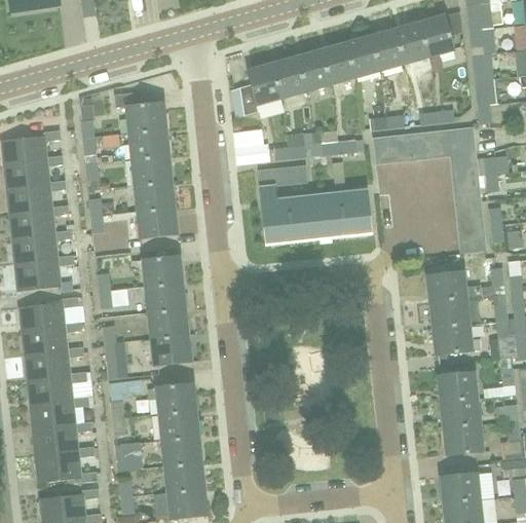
[(10,0),(12,10),(60,4),(59,0),(10,0)]
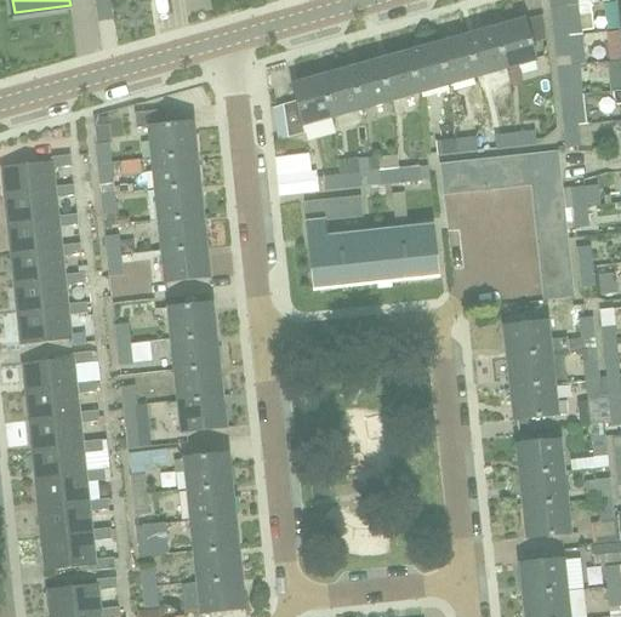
[(587,23),(616,18),(613,3),(599,4),(600,11),(585,13),(587,23)]
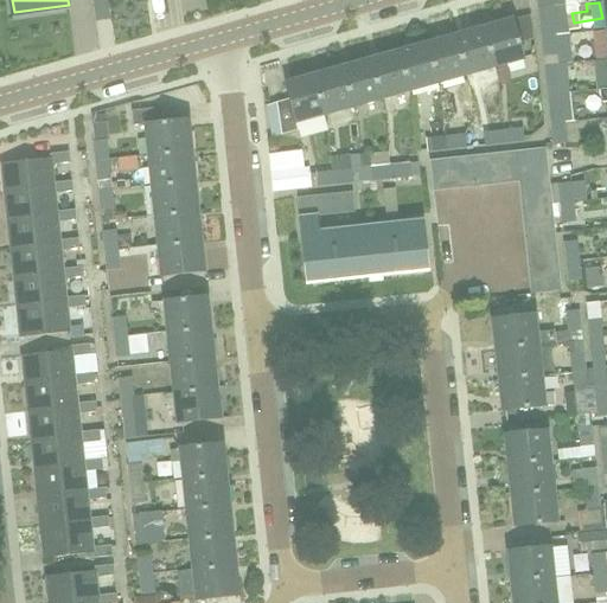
[(494,65),(524,57),(512,17),(484,25),(494,65)]
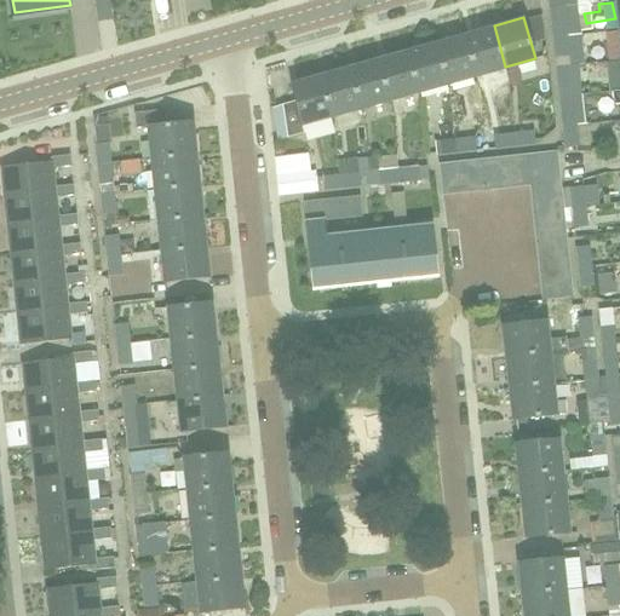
[(505,67),(494,26),(465,33),(476,74),(505,67)]
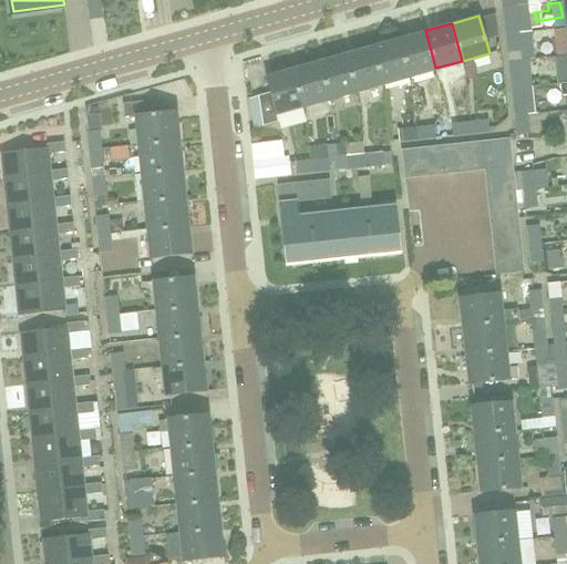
[(435,68),(425,30),(399,38),(409,75),(435,68)]
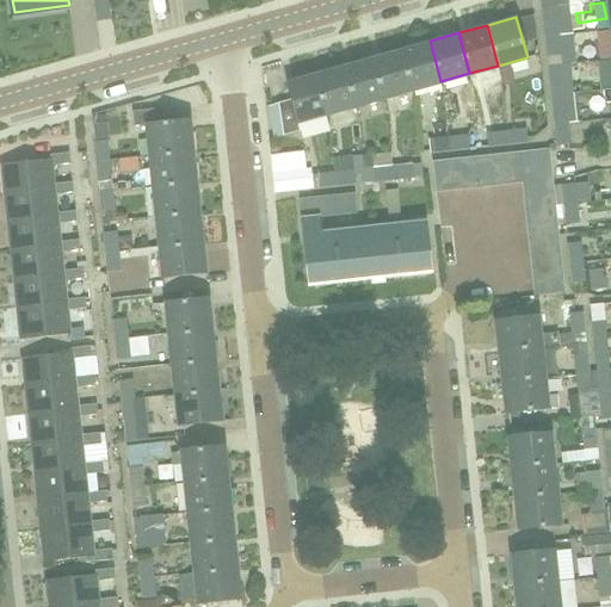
[(401,49),(412,90),(440,81),(430,41),(401,49)]
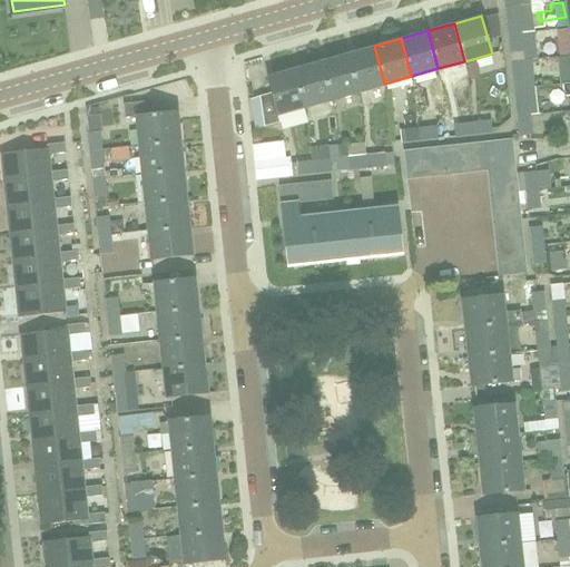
[(384,84),(374,46),(347,54),(357,91),(384,84)]
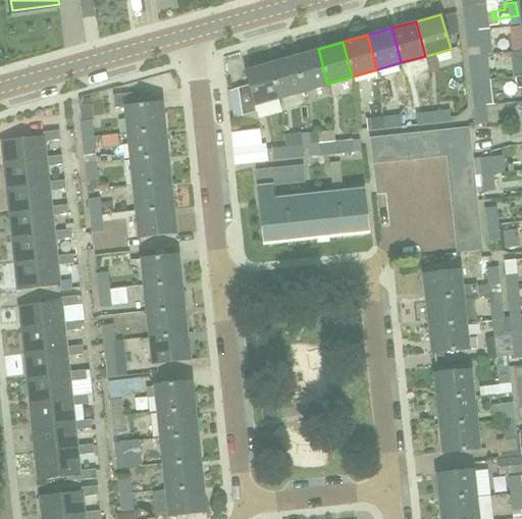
[(327,84),(318,49),(294,55),(304,90),(327,84)]
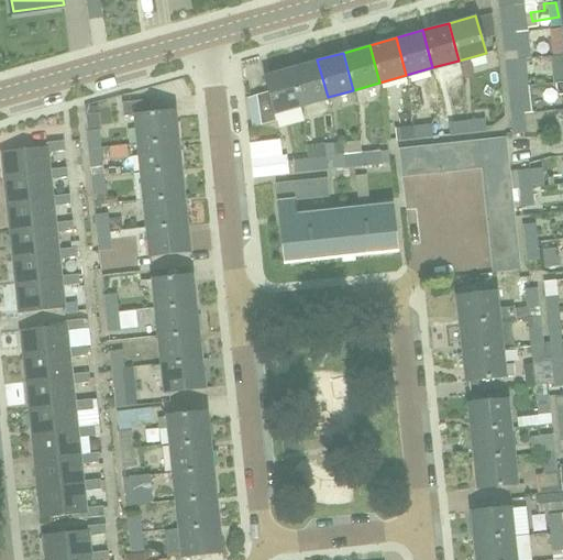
[(328,97),(317,59),(290,67),(301,105),(328,97)]
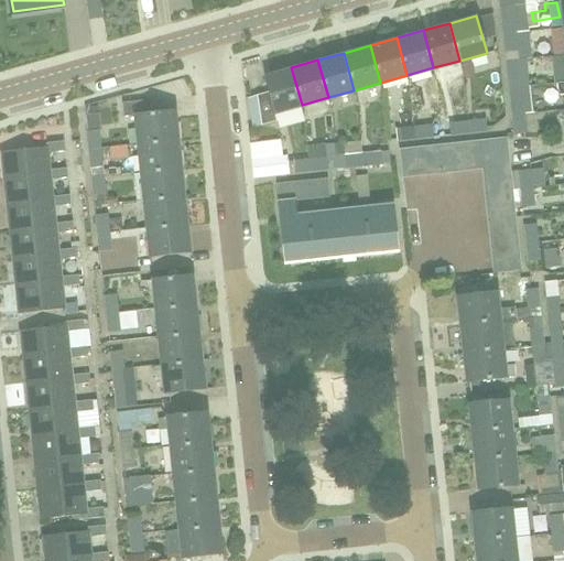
[(302,105),(291,67),(263,75),(274,112),(302,105)]
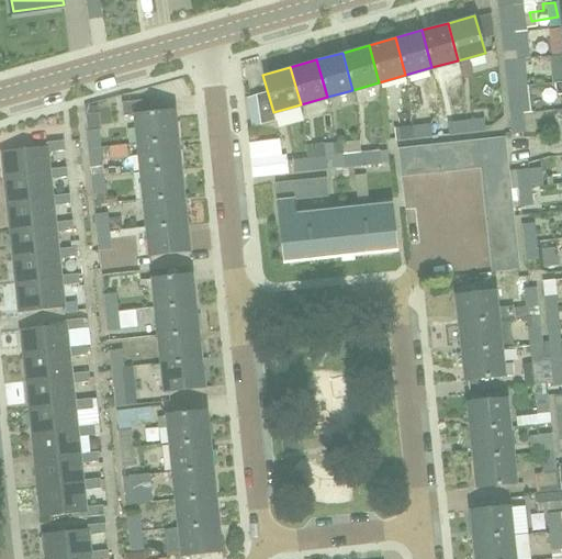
[(176,109),(164,110),(153,111),(150,98),(122,100),(123,113),(135,112),(137,142),(179,137),(176,109)]
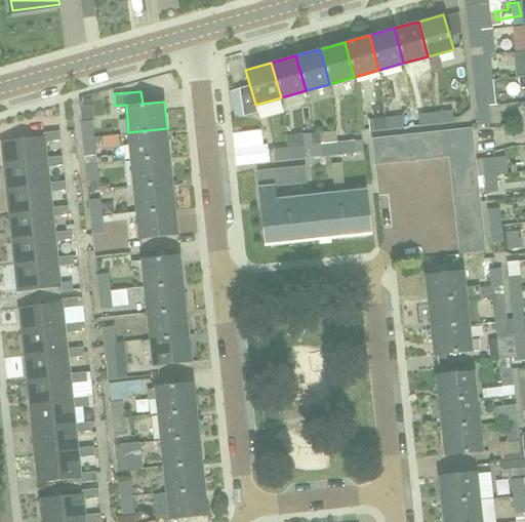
[(488,106),(476,107),(478,122),(490,121),(488,106)]
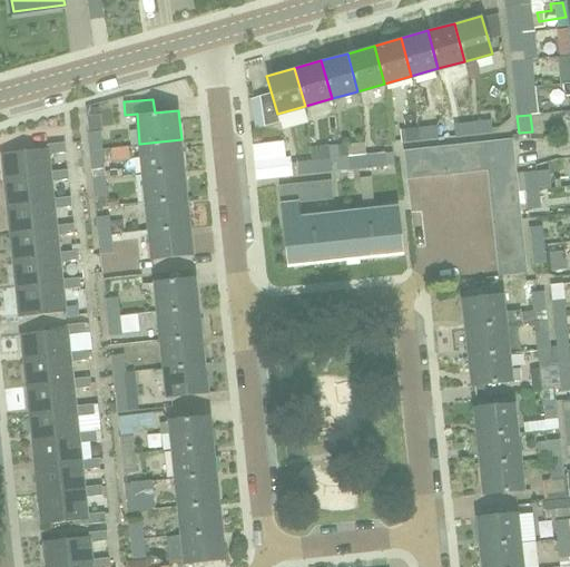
[(473,134),(492,132),(491,118),(472,119),(473,134)]
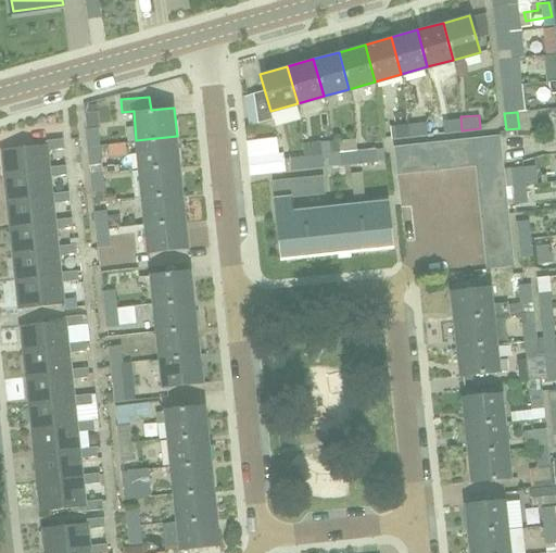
[(462,130),(460,116),(442,118),(444,132),(462,130)]
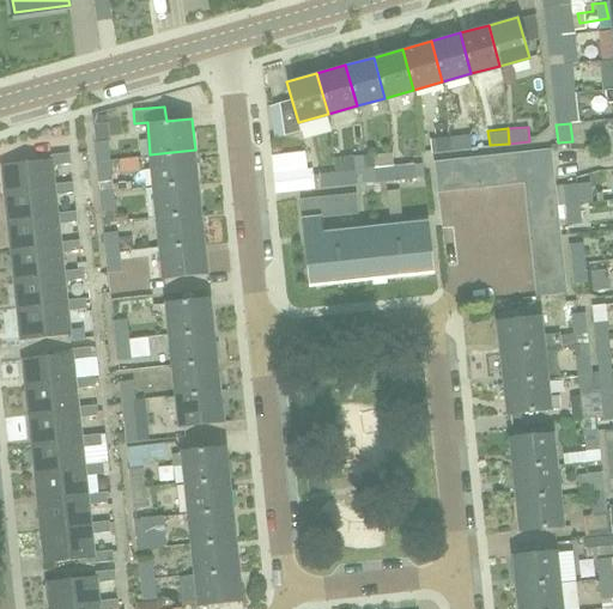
[(451,150),(471,147),(469,133),(449,135),(451,150)]
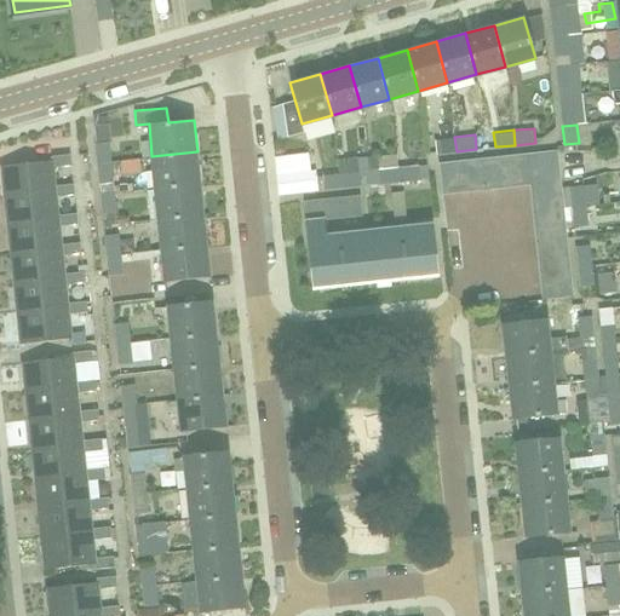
[(457,151),(454,137),(435,138),(436,154),(457,151)]
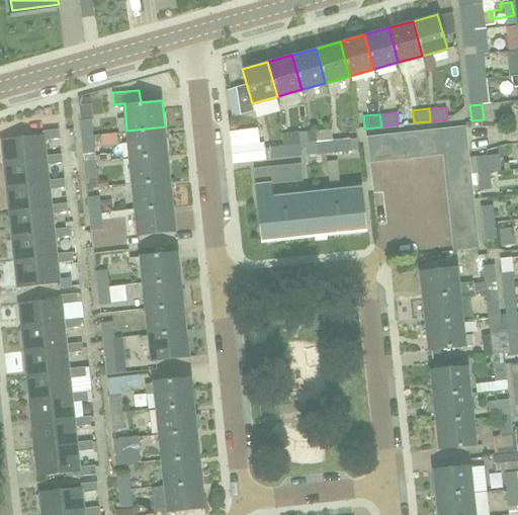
[(81,136),(93,135),(91,116),(79,118),(81,136)]
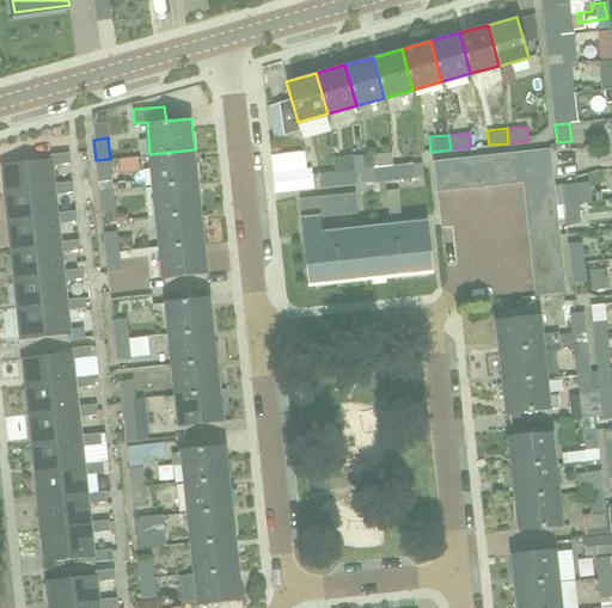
[(521,165),(552,161),(550,147),(519,151),(521,165)]
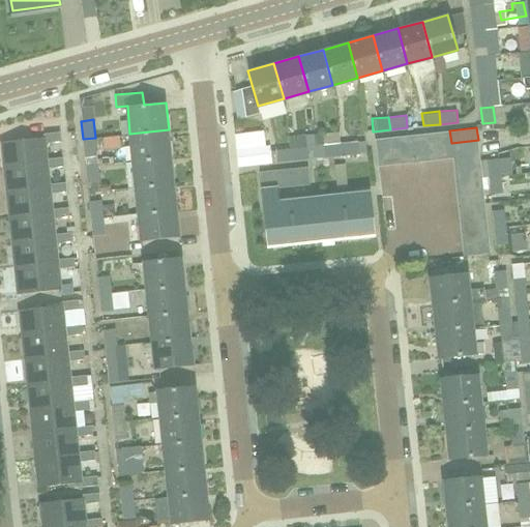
[(169,129),(129,134),(133,159),(172,155),(169,129)]
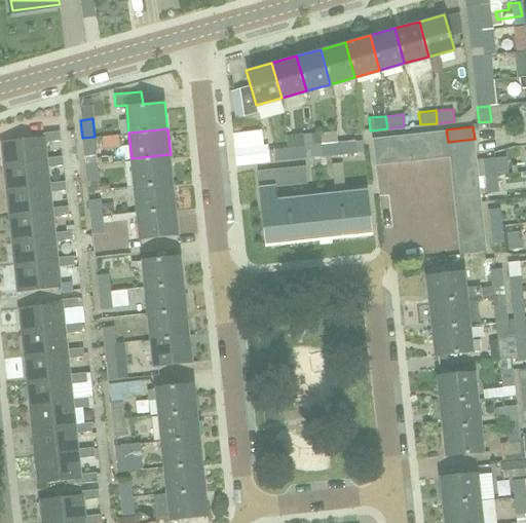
[(44,135),(1,140),(4,161),(46,157),(45,141),(61,139),(60,129),(43,132),(44,135)]
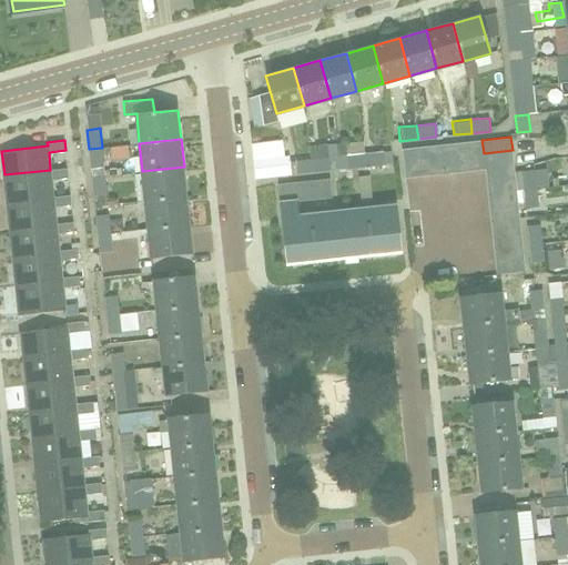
[(485,167),(484,153),(482,140),(468,141),(472,170),(485,169),(485,167)]
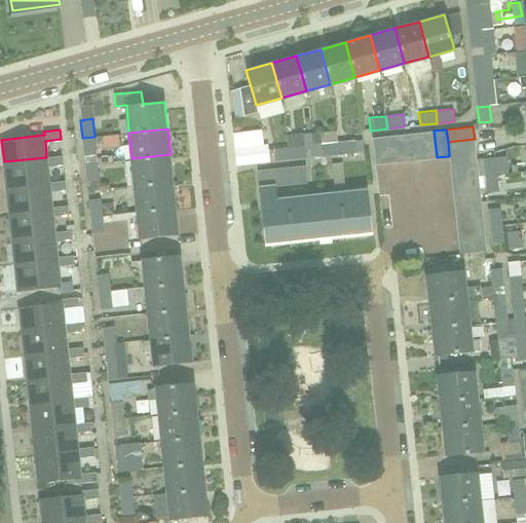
[(434,131),(421,133),(424,159),(437,157),(434,131)]
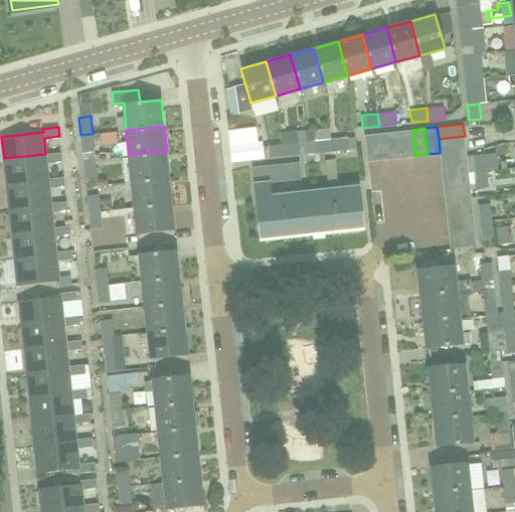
[(400,131),(403,157),(415,156),(412,130),(400,131)]
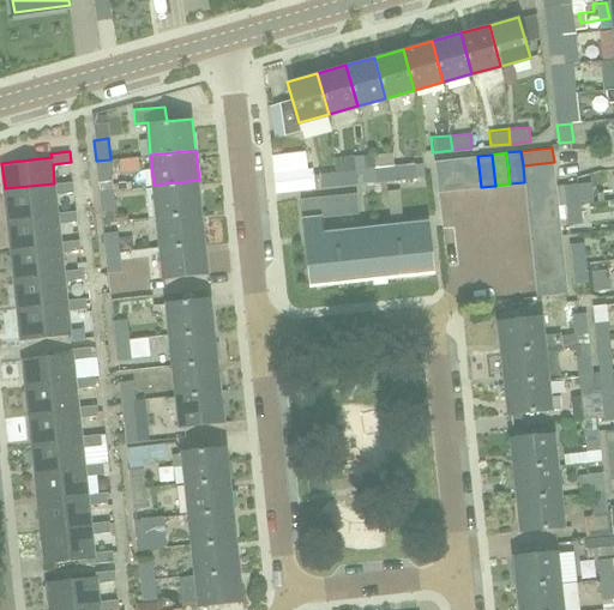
[(477,156),(463,158),(467,189),(481,187),(477,156)]
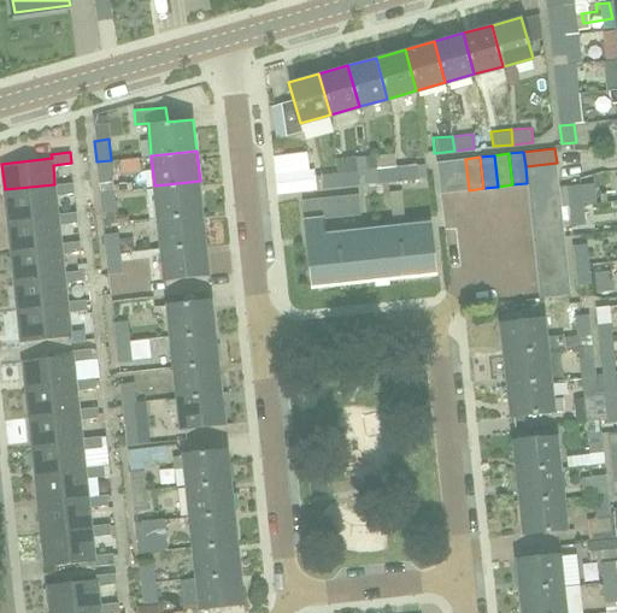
[(456,192),(469,190),(465,159),(451,160),(456,192)]
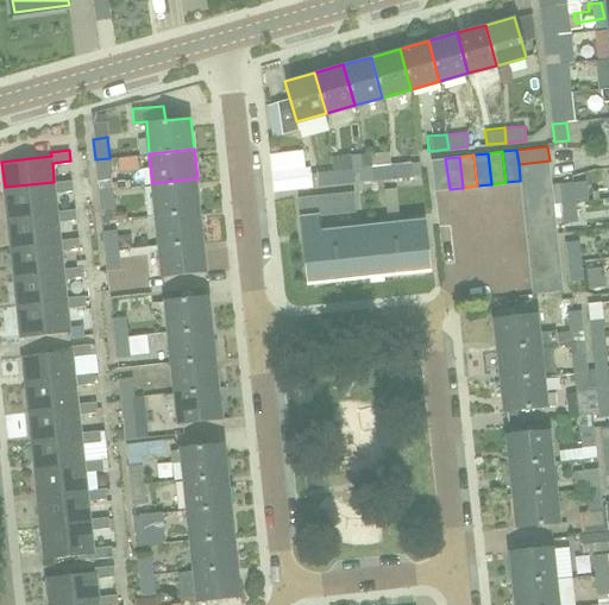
[(110,158),(95,159),(98,178),(112,177),(110,158)]
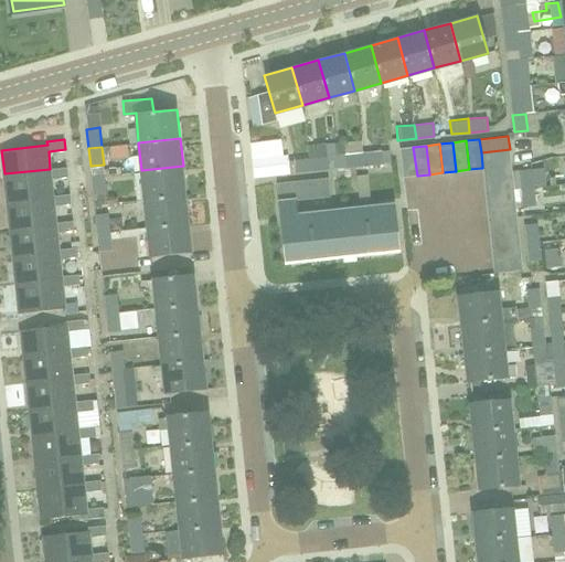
[(417,176),(413,147),(401,148),(404,177),(417,176)]
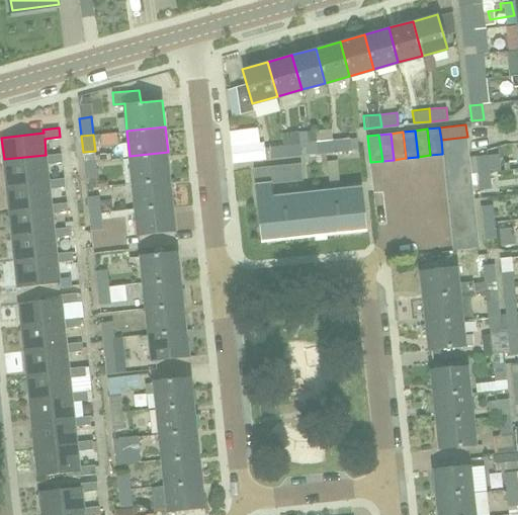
[(334,151),(350,149),(349,137),(333,139),(334,151)]
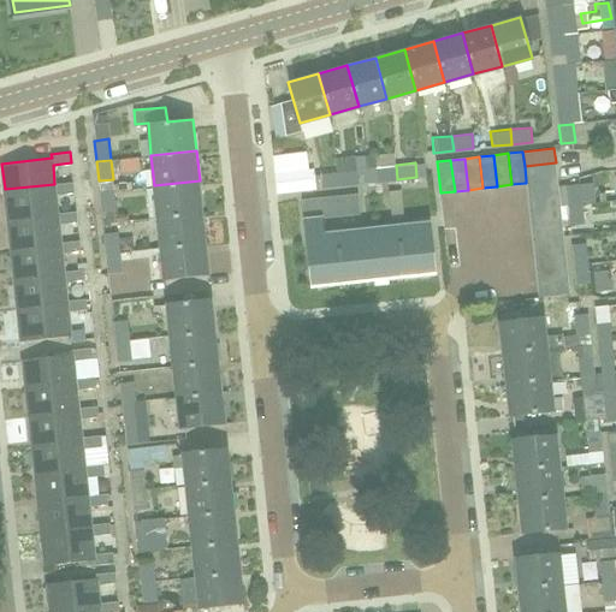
[(556,162),(525,166),(526,180),(557,177),(556,162)]
